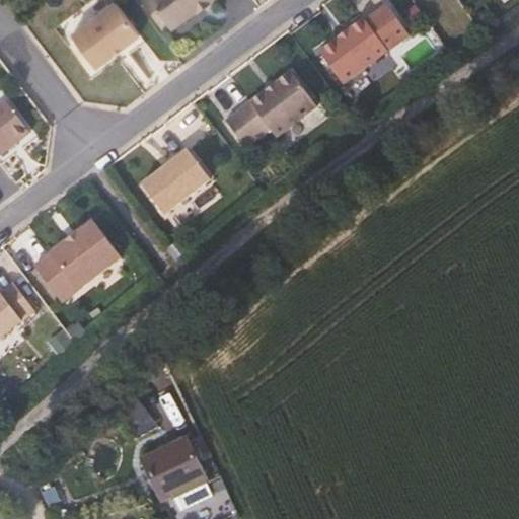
[(132,0),(117,0),(109,6),(86,23),(112,56),(151,24),(132,0)]
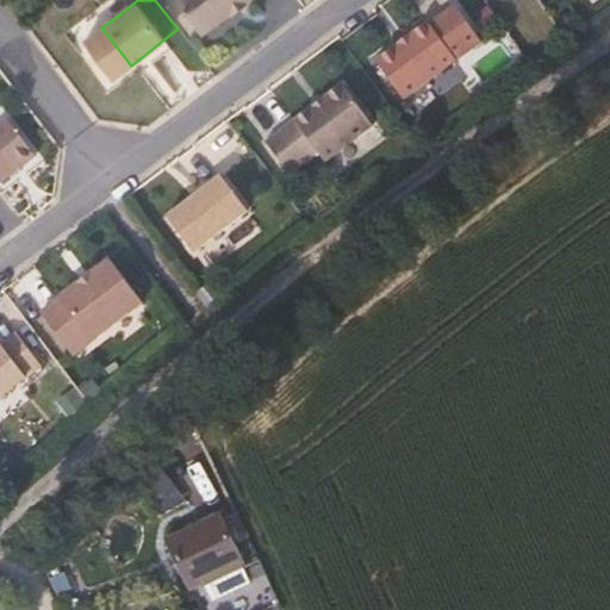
[(198,0),(215,20),(241,0),(244,0),(246,1),(246,0),(198,0)]
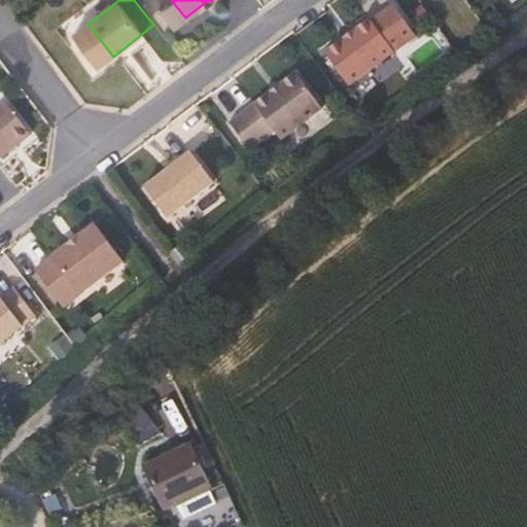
[(433,23),(418,0),(414,0),(401,8),(418,33),(433,23)]
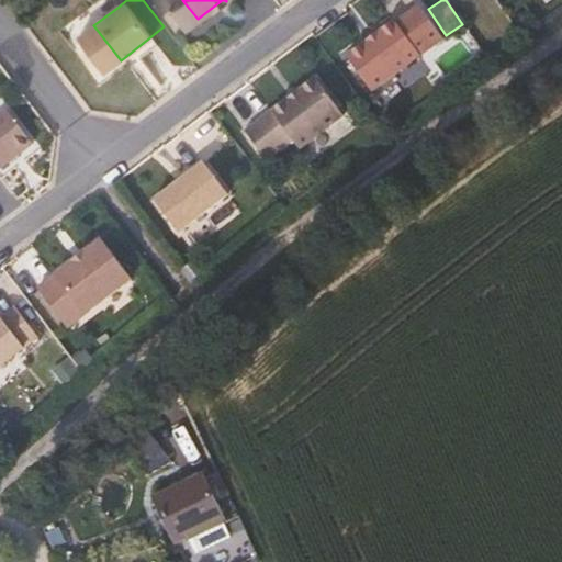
[(357,44),(378,77),(427,42),(404,9),(357,44)]
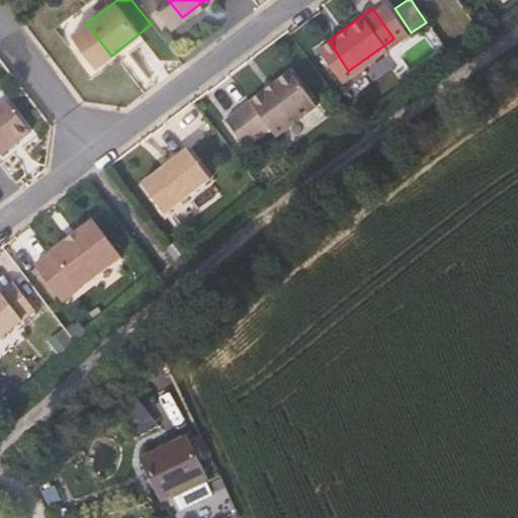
[(278,120),(284,127),(324,98),(299,63),(234,111),(254,139),(278,120)]
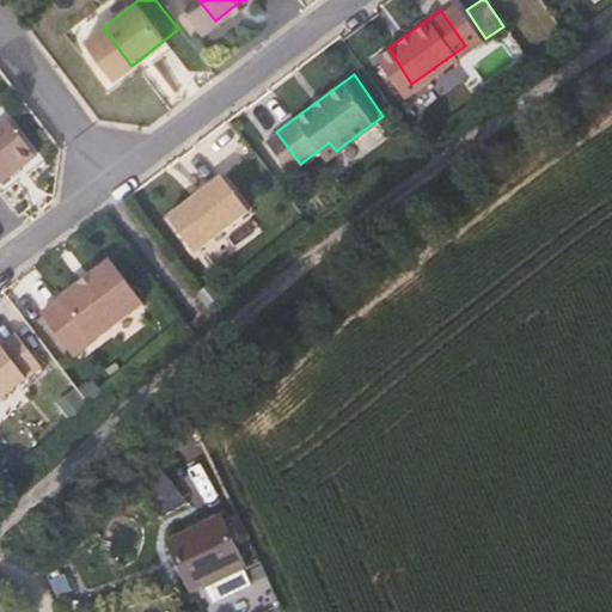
[(0,181),(47,148),(18,109),(0,121),(0,181)]
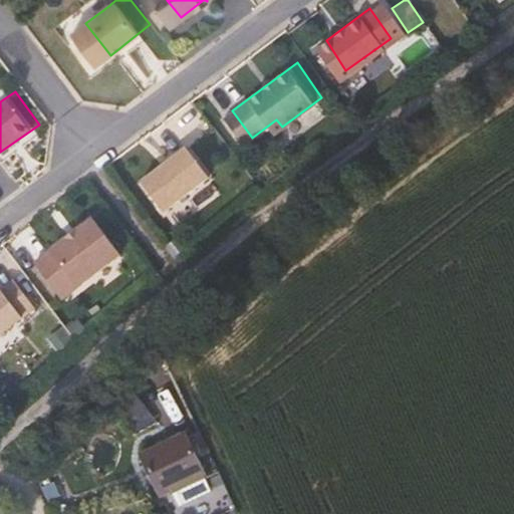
[(165,220),(211,186),(189,156),(143,190),(165,220)]
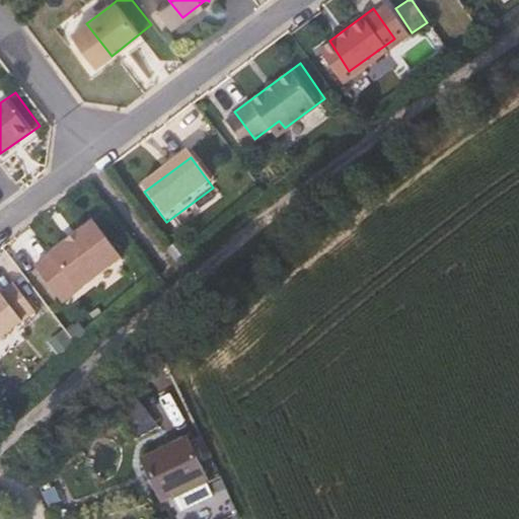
[(39,272),(66,308),(126,265),(98,227),(39,272)]
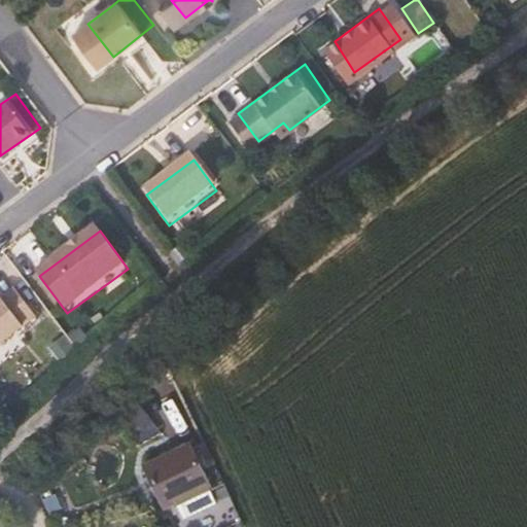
[(0,353),(41,322),(21,293),(0,308),(0,353)]
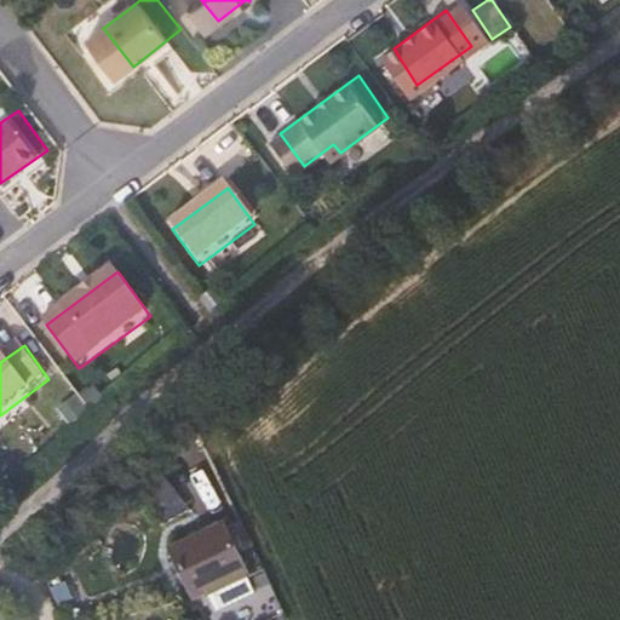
[(234,600),(256,590),(227,528),(174,554),(196,601),(228,585),(234,600)]
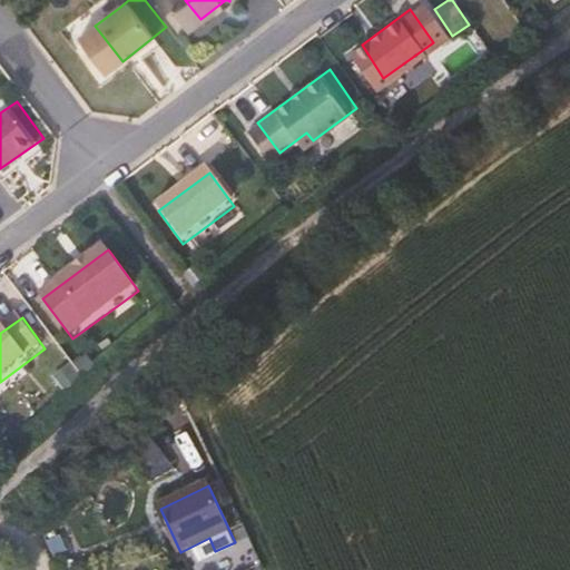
[(244,533),(233,503),(223,507),(234,537),(244,533)]
